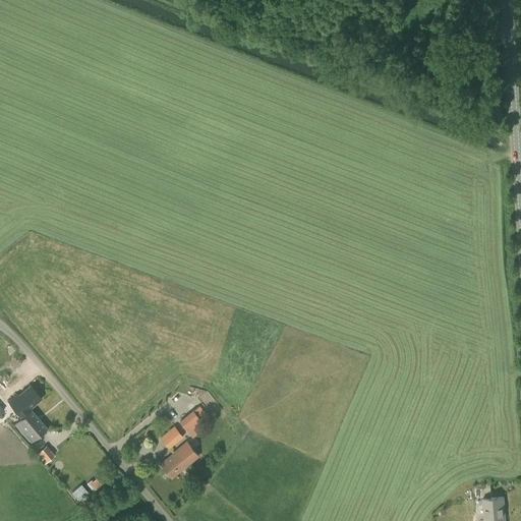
[(16,423),(33,411),(31,408),(42,399),(31,386),(18,396),(17,394),(8,402),(21,418),(16,423)]
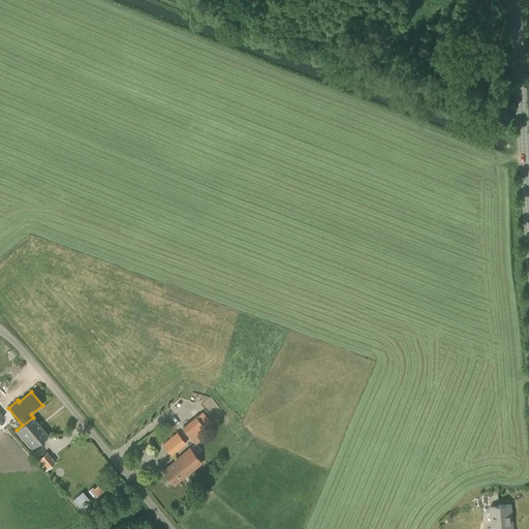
[(180,428),(193,442),(200,435),(197,432),(204,426),(193,414),(180,428)]
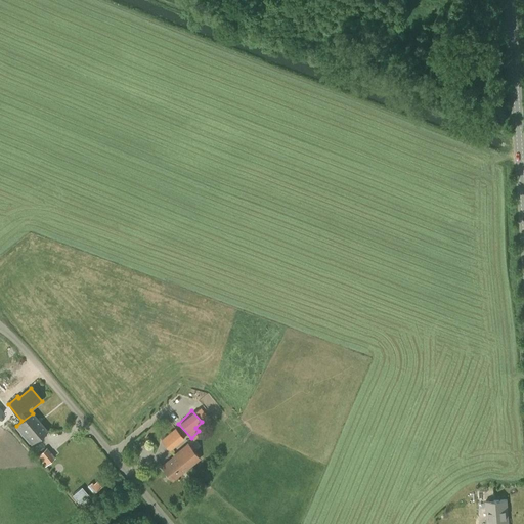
[(42,424),(33,413),(16,426),(19,430),(22,429),(34,442),(47,430),(42,424)]
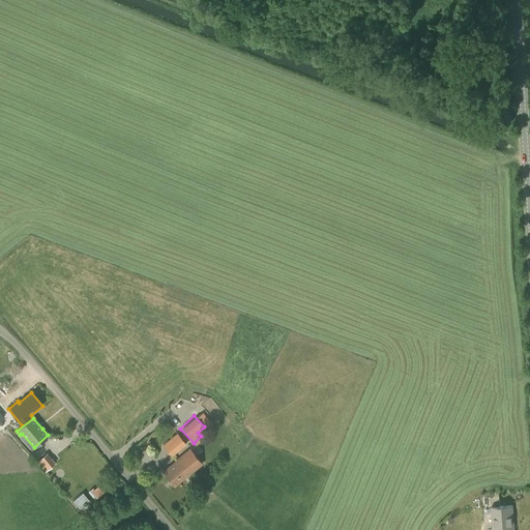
[(172,457),(186,444),(177,433),(163,445),(172,457)]
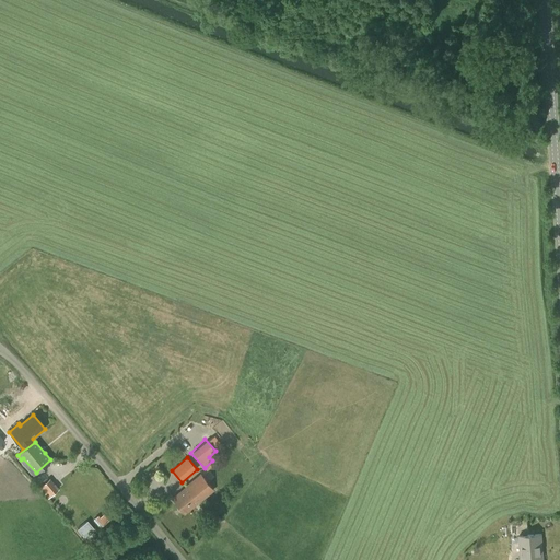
[(199,502),(213,490),(200,474),(185,486),(186,487),(172,498),(185,513),(198,502),(199,502)]
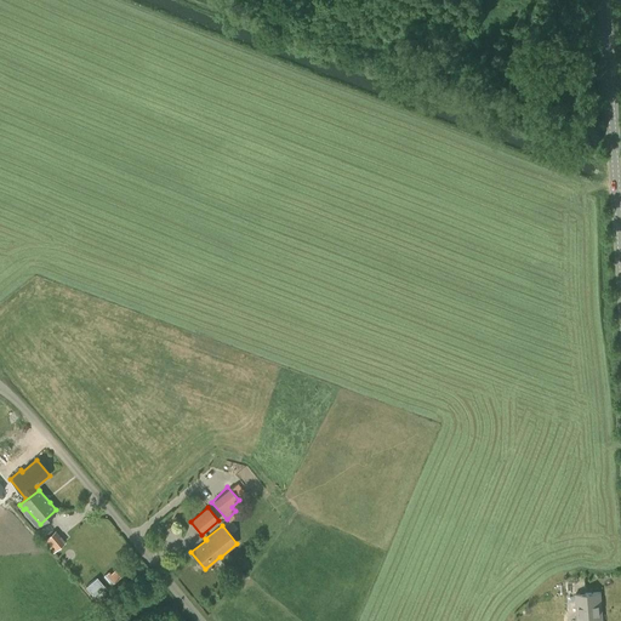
[(66,542),(55,530),(44,541),(53,552),(66,542)]
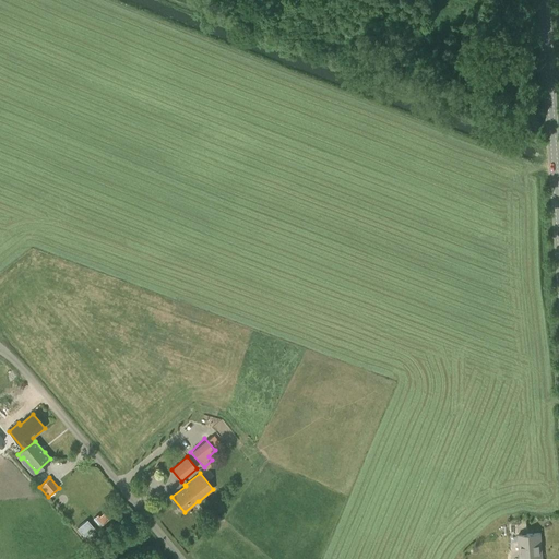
[(109,520),(104,513),(99,516),(98,514),(93,519),(99,527),(109,520)]
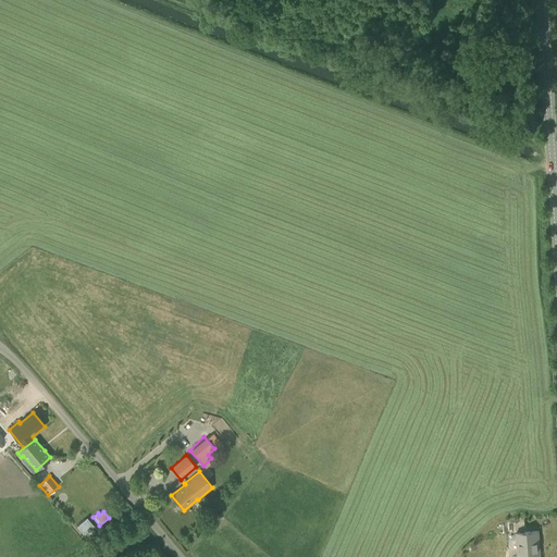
[(83,534),(94,525),(87,518),(76,527),(83,534)]
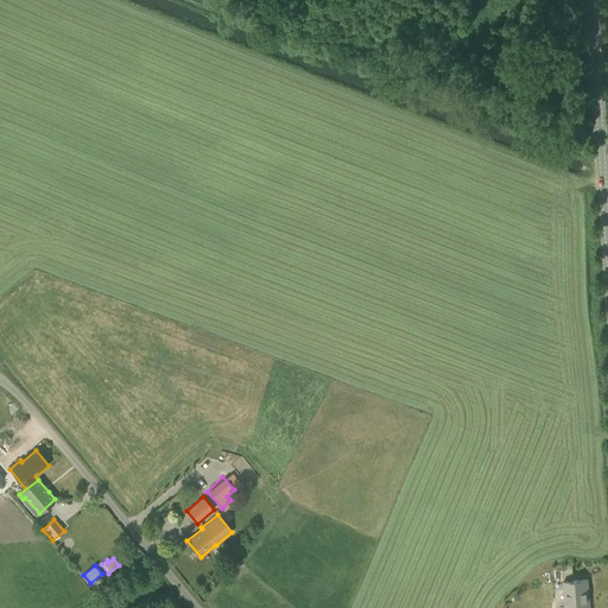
[(587,581),(564,582),(565,600),(565,607),(588,607),(588,597),(588,595),(587,581)]
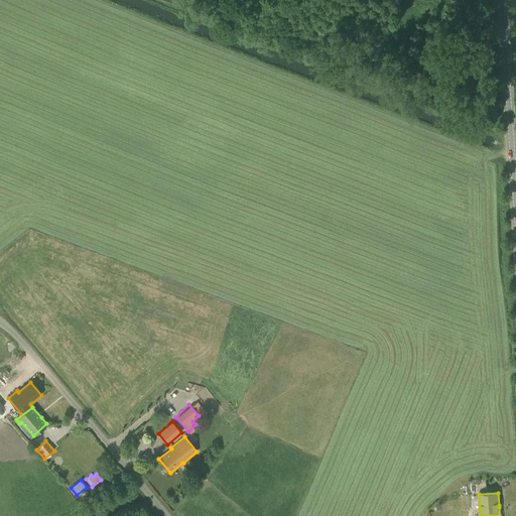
All buildings are outlined.
